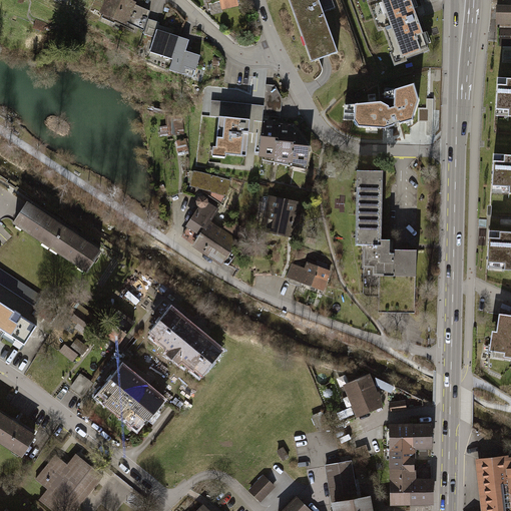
[(137,2),(132,0),(105,0),(101,13),(143,30),(150,11),(136,6),(137,2)]
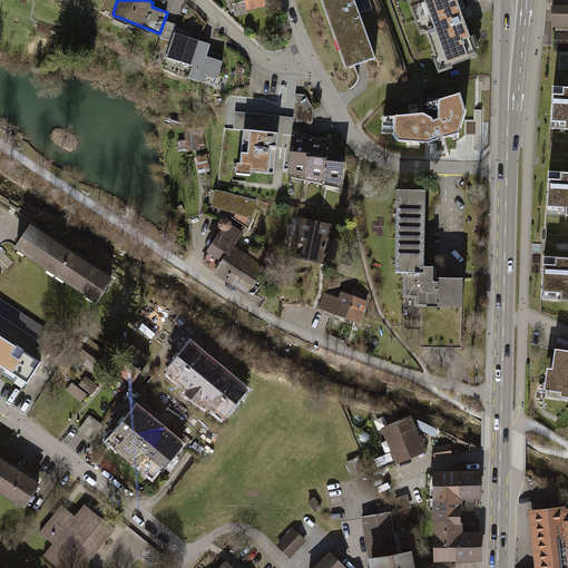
[(267,7),(265,0),(245,0),(248,11),(267,7)]
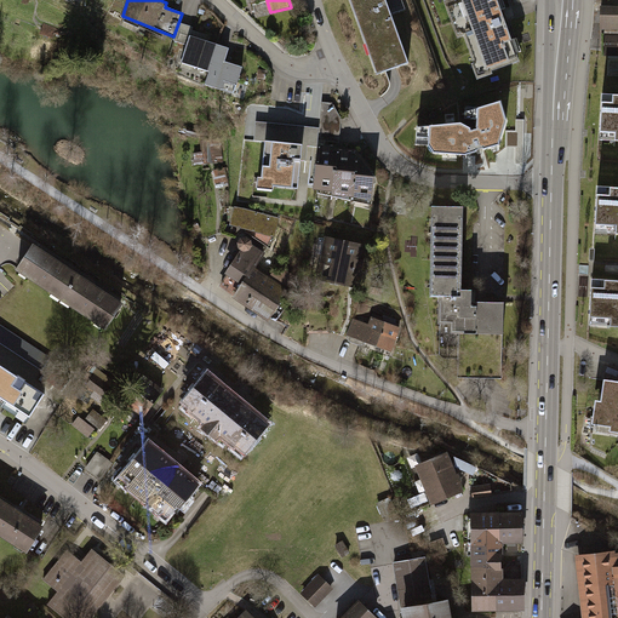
[(347,0),(373,72),(406,61),(389,13),(401,9),(399,0),(347,0)]
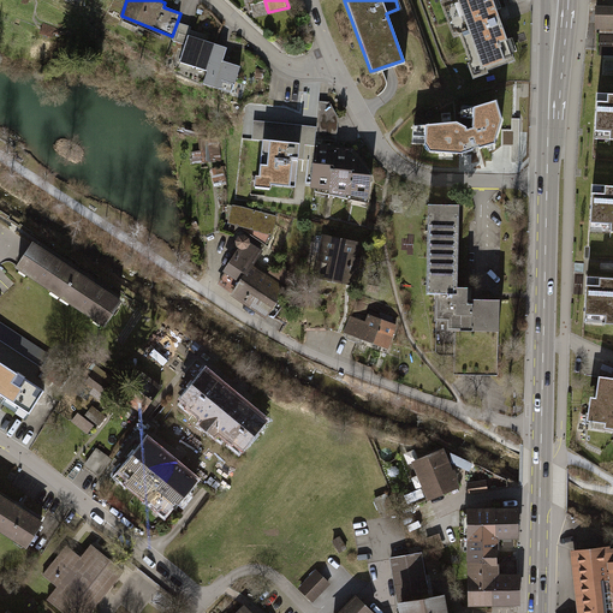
[(441,0),(456,37),(463,35),(477,73),(515,59),(493,0),(441,0)]
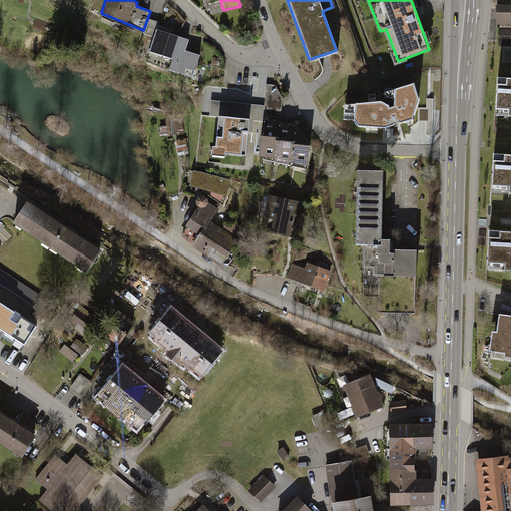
[(494,21),(510,21),(510,1),(494,1),(494,21)]
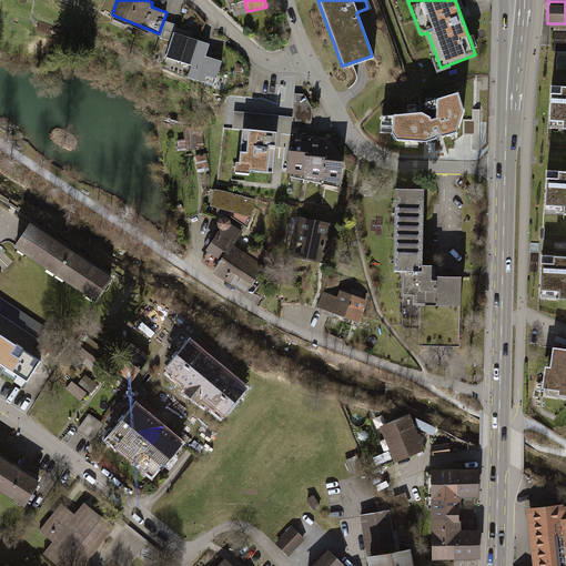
[(206,43),(172,32),(164,56),(190,63),(187,76),(212,83),(219,60),(203,56),(206,43)]
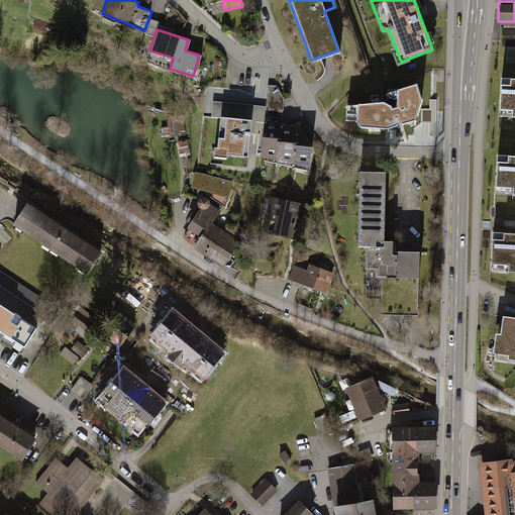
[(514,77),(499,77),(497,118),(514,118),(514,77)]
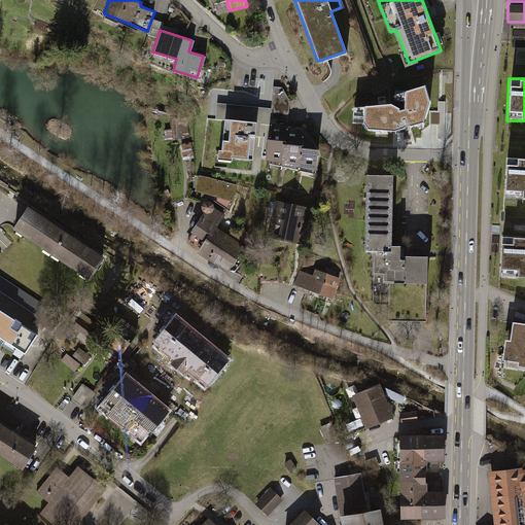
[(398,108),(390,104),(363,106),(363,121),(368,129),(394,131),(423,123),(430,103),(424,85),(406,91),(405,107),(406,109),(400,110),(398,108)]
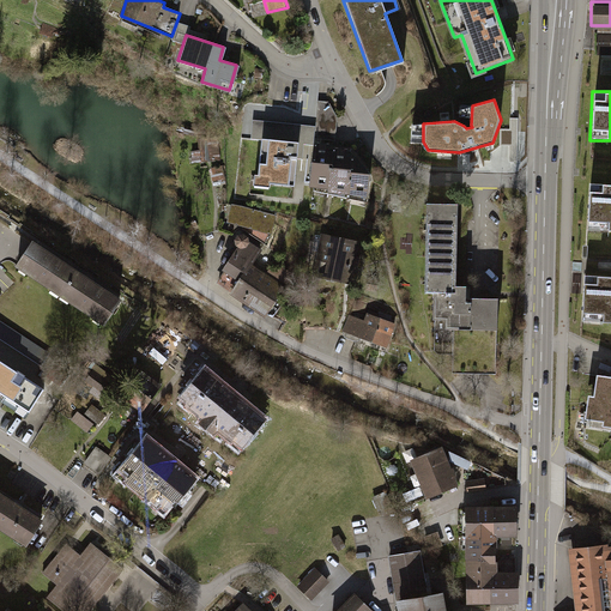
[(312,138),(331,139),(333,115),(327,102),(318,101),(314,126),(253,120),(250,137),(259,138),(296,141),(312,143),(312,138)]
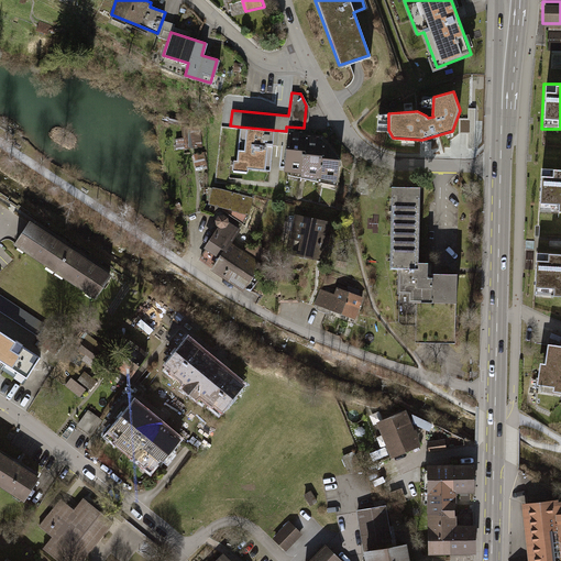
[(272,130),(238,127),(234,160),(231,158),(230,169),(244,171),(245,167),(267,169),(272,130)]
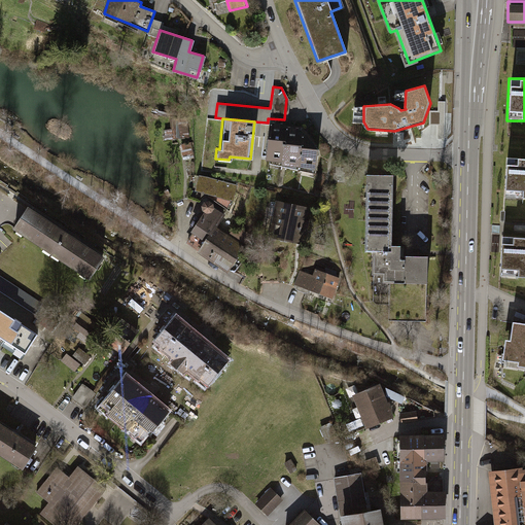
[(173,120),(173,134),(187,135),(187,121),(173,120)]
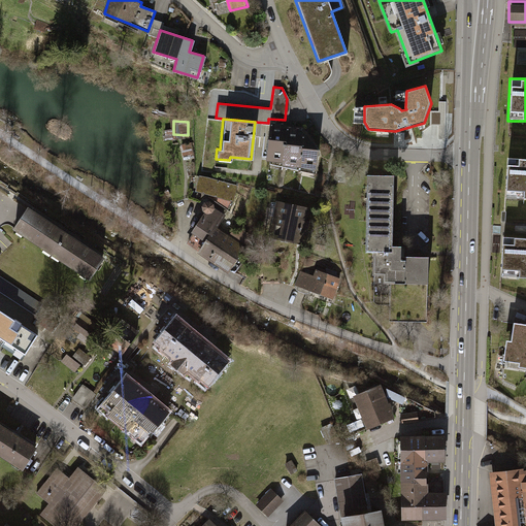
[(283,164),(286,130),(282,130),(282,124),(268,123),(265,160),(283,164)]
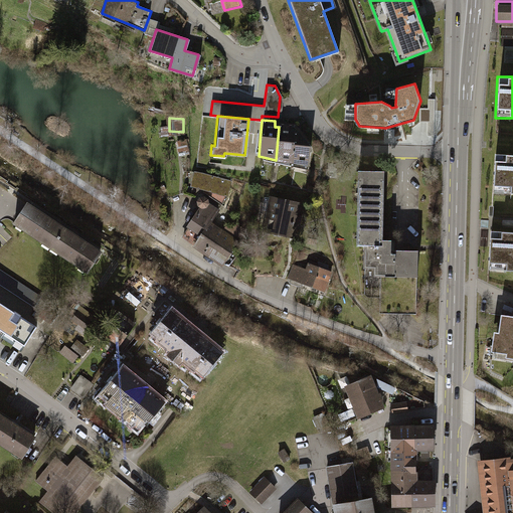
[(292,165),(295,131),(290,131),(291,124),(280,124),(279,127),(276,160),(292,165)]
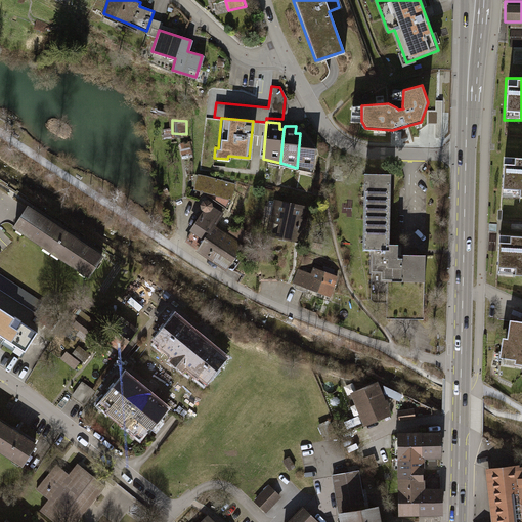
[(300,133),(297,168),(312,171),(315,147),(304,133),(300,133)]
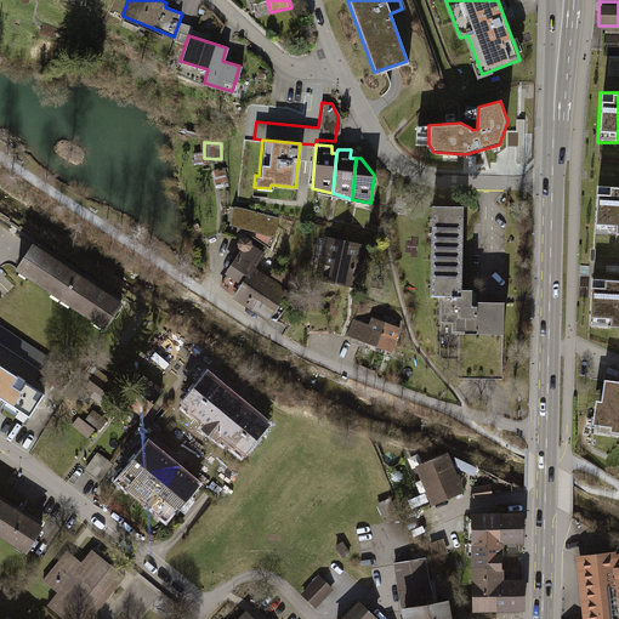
[(595,231),(618,232),(618,186),(597,185),(595,231)]
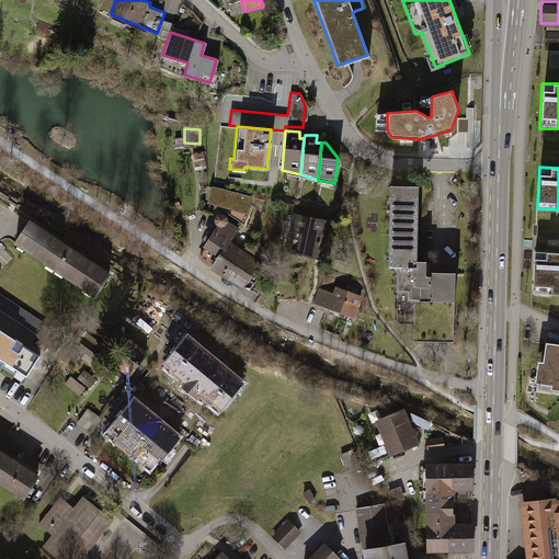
[(251,198),(213,186),(205,215),(218,217),(217,221),(218,225),(219,226),(223,229),(227,226),(230,223),(230,219),(243,224),(251,198)]
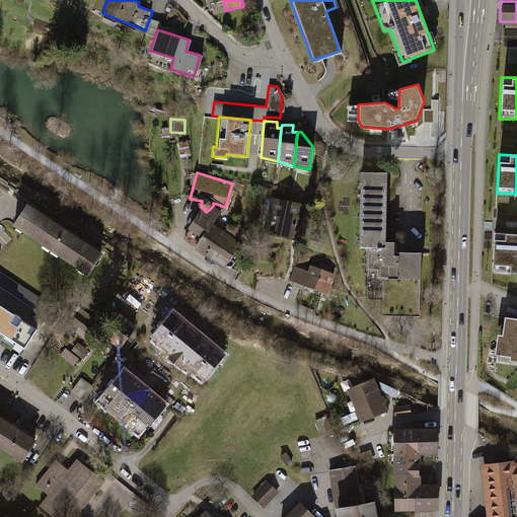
[(386,173),(360,172),(359,247),(366,247),(366,271),(376,271),(376,278),(422,279),(423,250),(395,250),(395,240),(386,240),(386,173)]
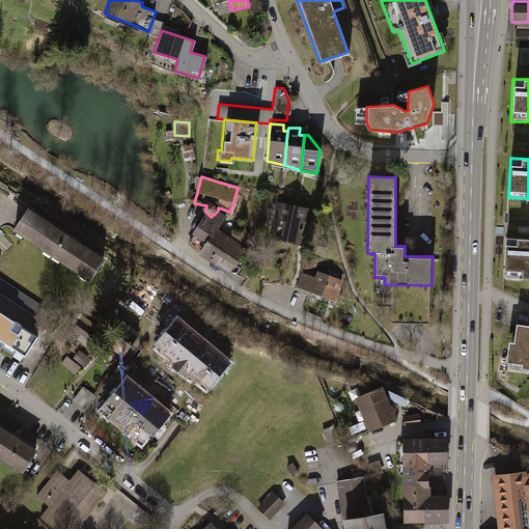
[(312,211),(279,202),(271,239),(305,246),(312,211)]
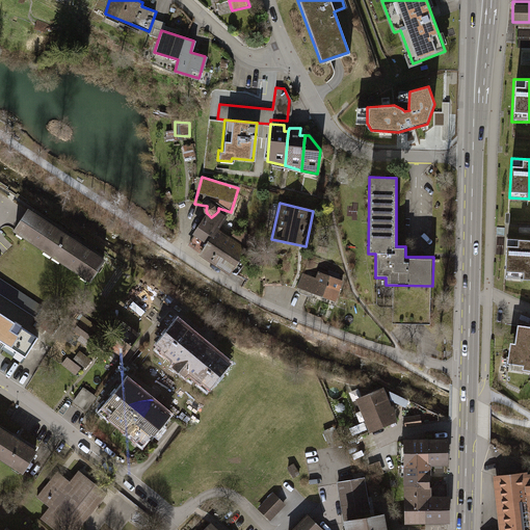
[(31,209),(16,232),(54,257),(70,235),(31,209)]
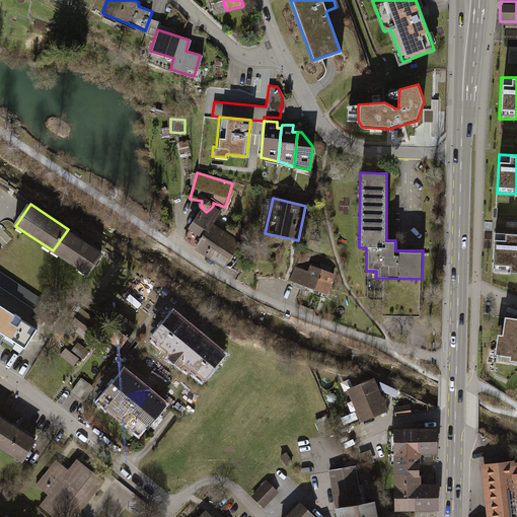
[(222,212),(213,206),(210,209),(206,212),(203,209),(189,230),(203,239),(214,223),(222,212)]
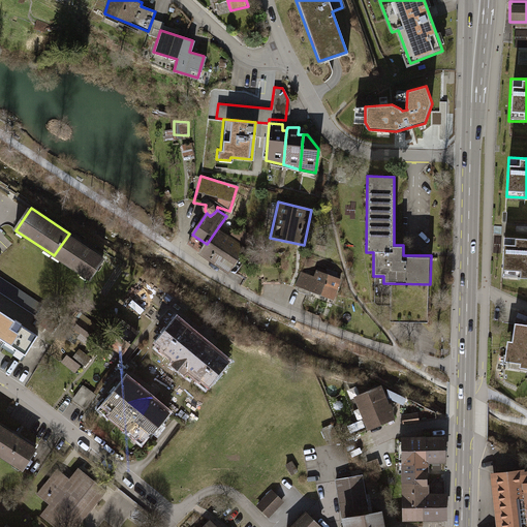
[(200,253),(215,262),(231,238),(231,237),(218,227),(207,244),(200,253)]
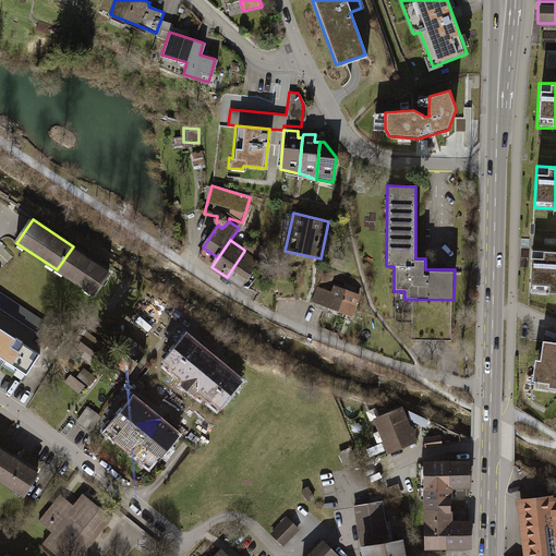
[(113,273),(73,246),(57,269),(97,297),(113,273)]
